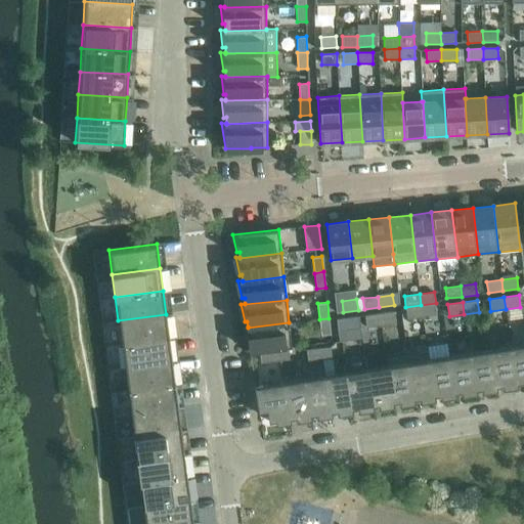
[(436,303),(421,305),(422,317),(437,315),(436,303)]
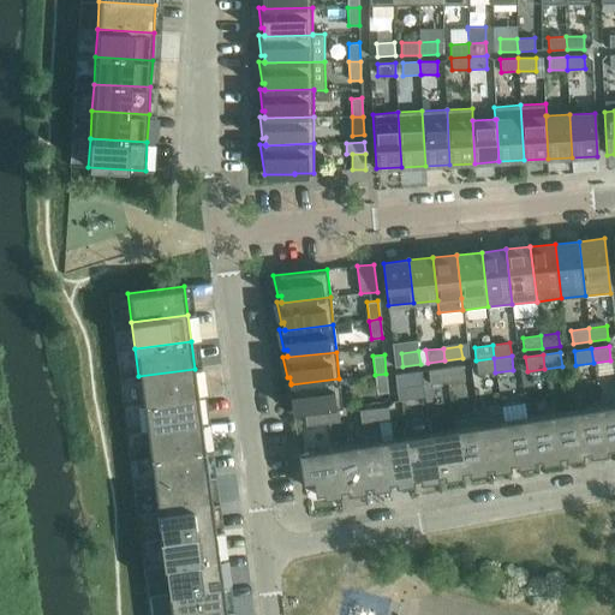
[(476,360),(478,375),(495,372),(494,358),(476,360)]
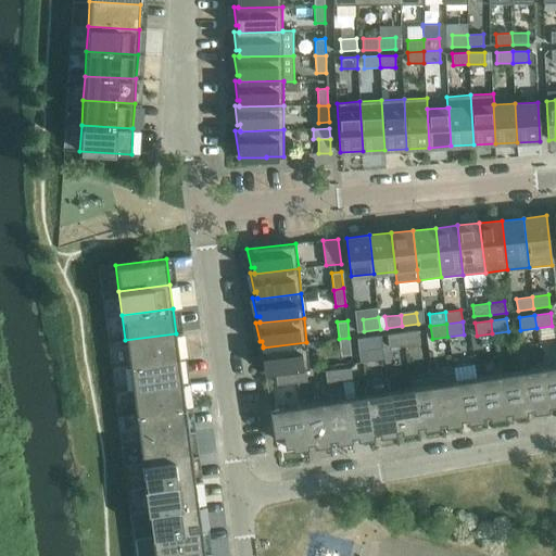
[(420,343),(419,330),(403,332),(404,345),(420,343)]
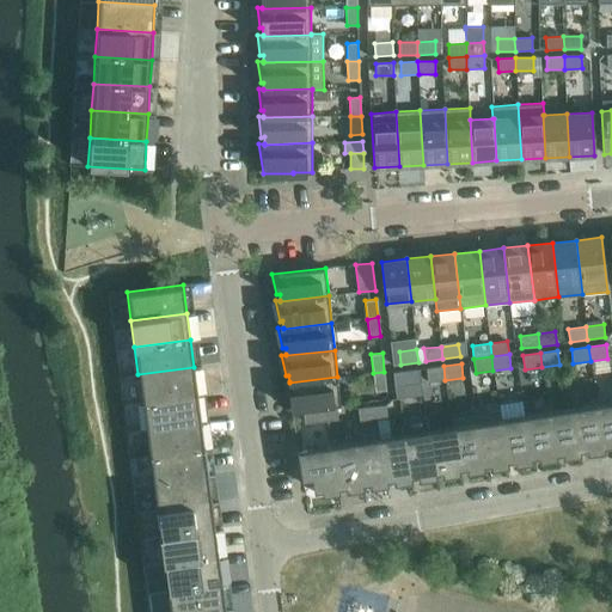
[(426,368),(428,383),(445,380),(444,366),(426,368)]
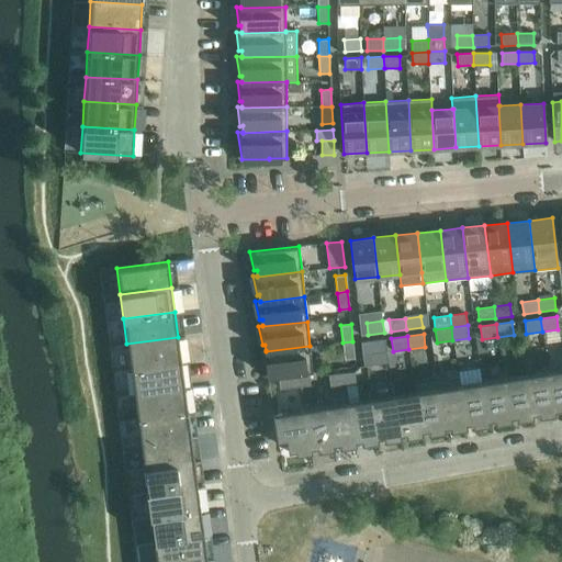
[(178,337),(126,344),(130,369),(181,361),(178,337)]
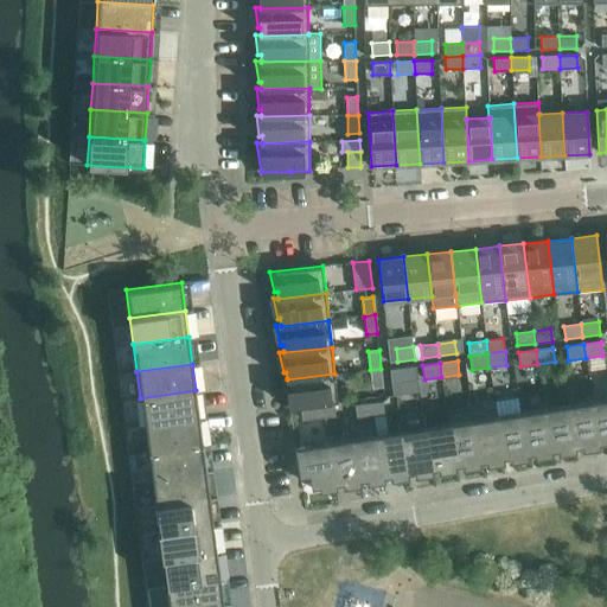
[(400,383),(417,381),(416,366),(398,369),(400,383)]
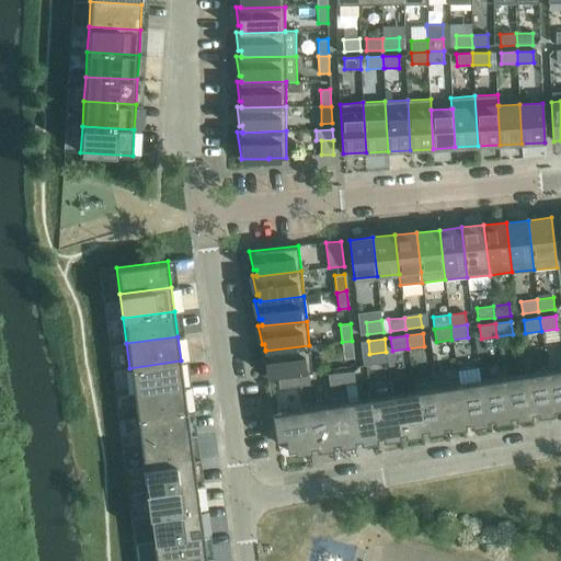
[(344,358),(354,357),(352,341),(342,342),(344,358)]
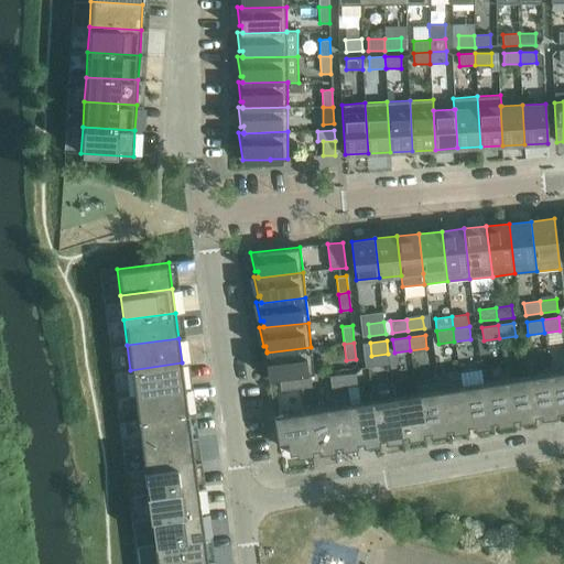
[(264,377),(264,379),(314,373),(311,347),(267,353),(267,351),(261,353),(266,370),(269,370),(269,377),(264,377)]
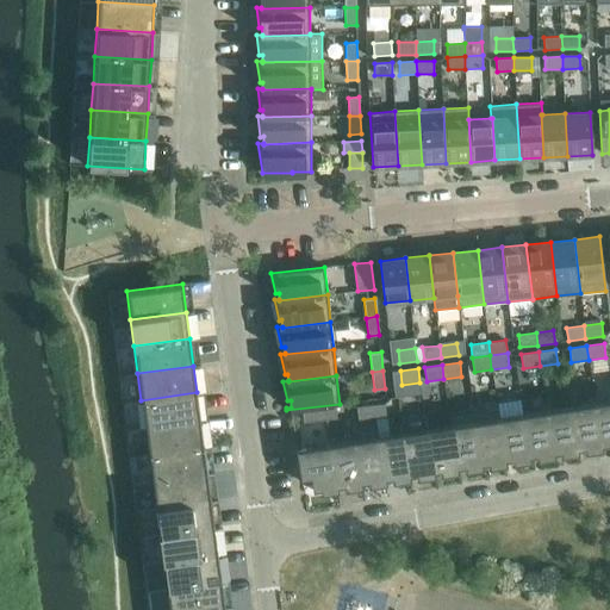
[(197,392),(141,400),(144,427),(200,419),(197,392)]
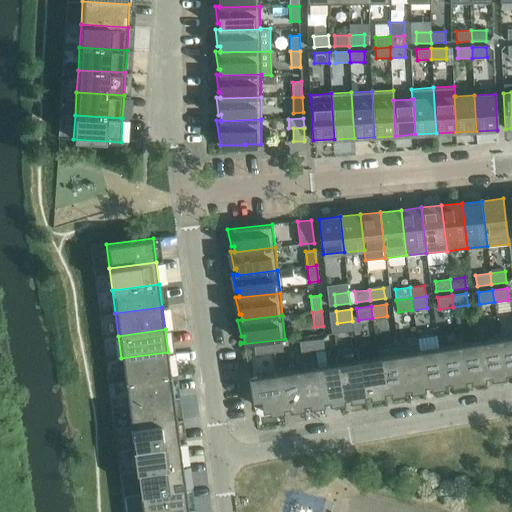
[(511,371),(511,335),(499,338),(504,373),(511,371)]
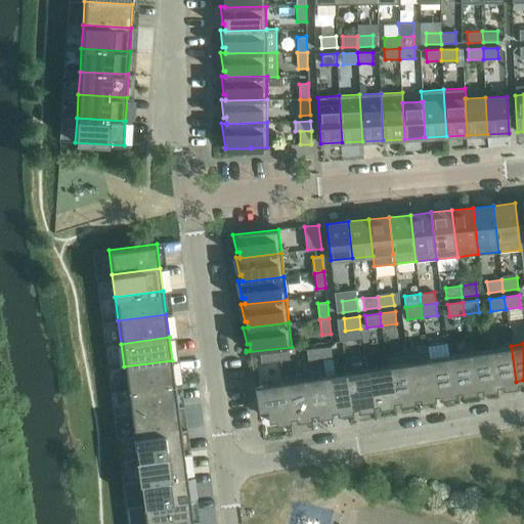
[(516,382),(511,346),(490,349),(495,385),(516,382)]
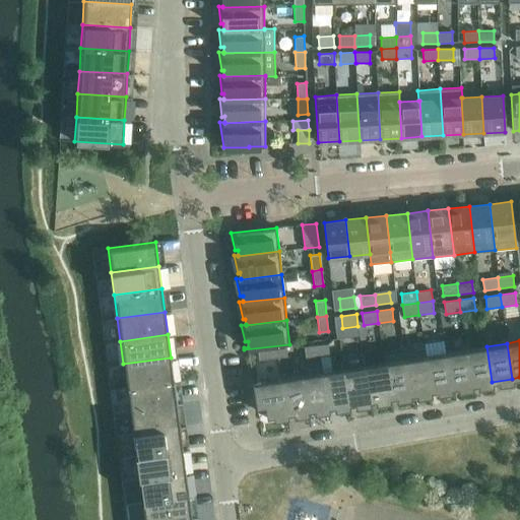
[(287,356),(286,344),(271,346),(273,359),(287,356)]
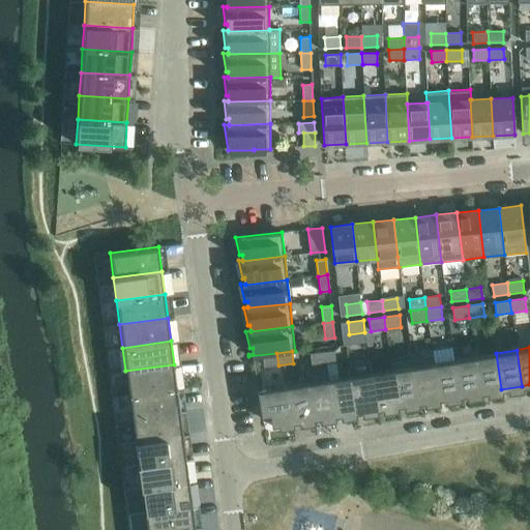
[(335,363),(334,351),(322,352),(323,364),(335,363)]
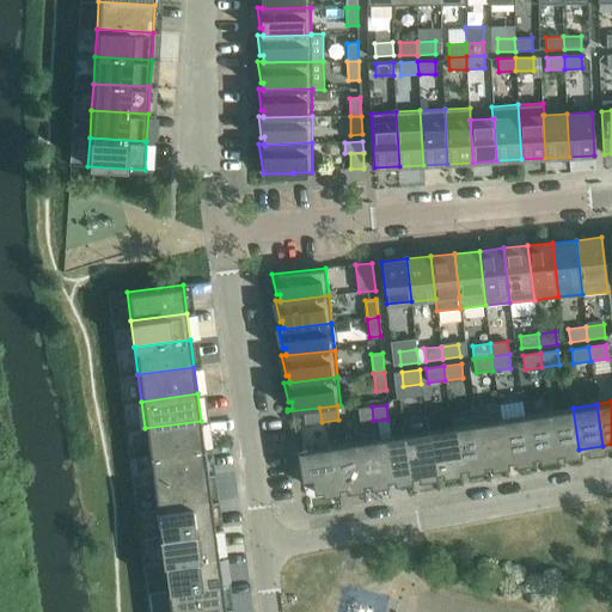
[(357,408),(360,422),(373,421),(372,407),(357,408)]
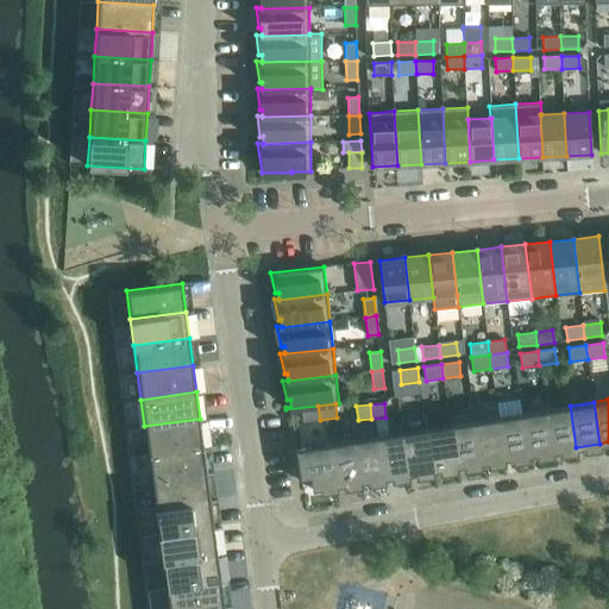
[(318,406),(290,409),(293,422),(320,420),(318,406)]
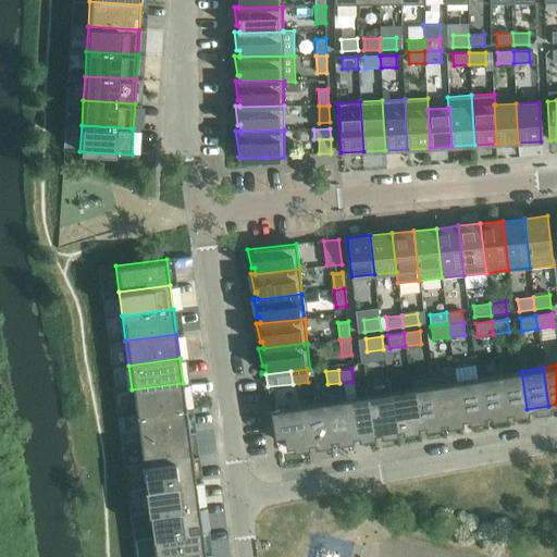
[(527,409),(521,371),(499,374),(505,412),(527,409)]
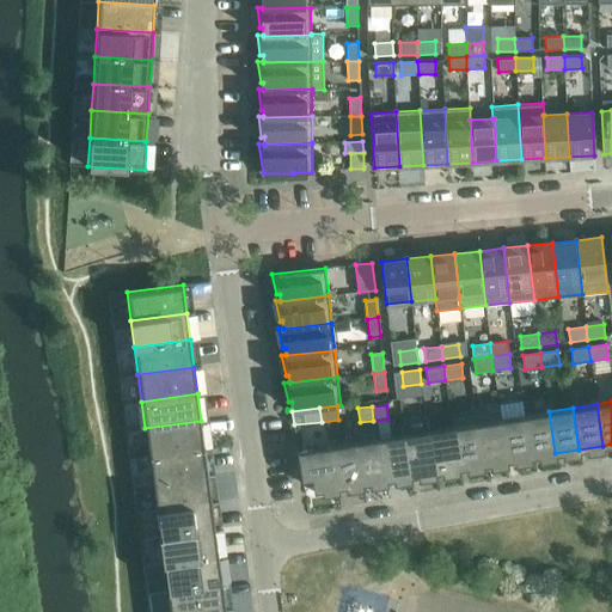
[(477,422),(476,410),(450,415),(452,427),(452,426),(458,469),(483,465),(477,422)]
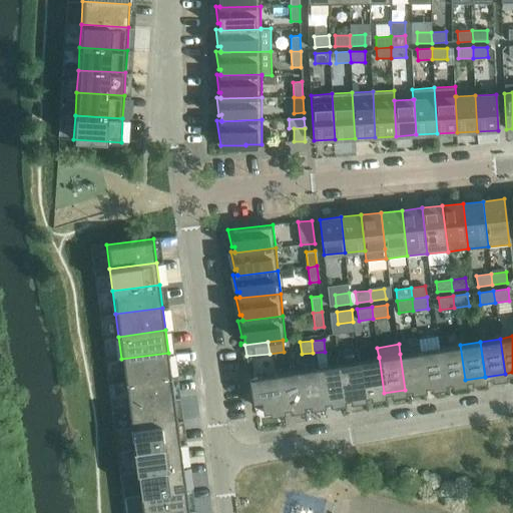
[(465,380),(460,345),(440,348),(445,383),(465,380)]
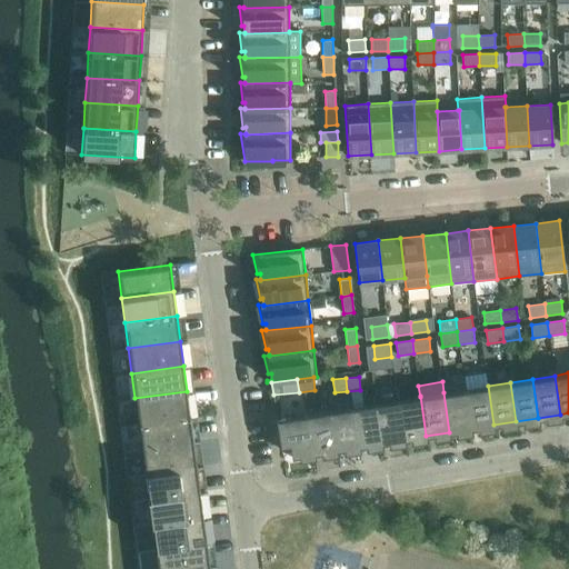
[(493,425),(488,386),(466,389),(471,429),(493,425)]
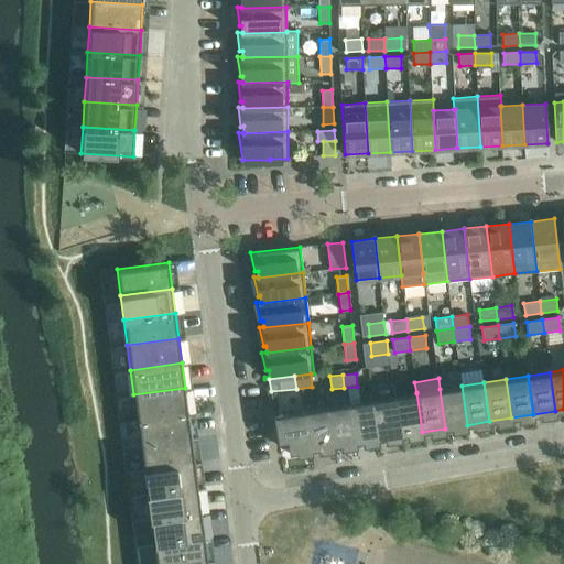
[(467,425),(462,386),(440,389),(445,429),(467,425)]
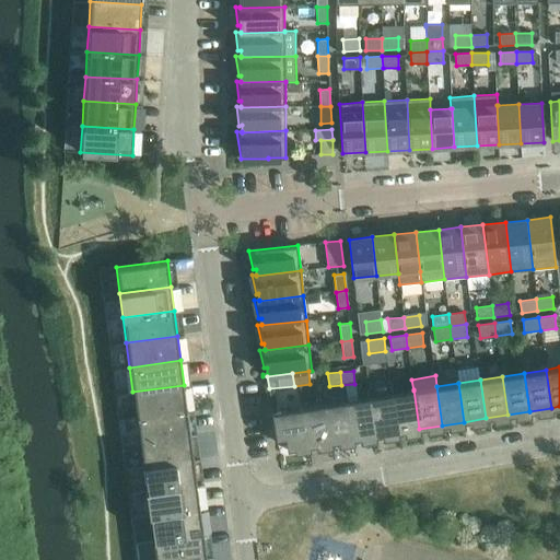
[(184,385),(132,392),(136,417),(187,410),(184,385)]
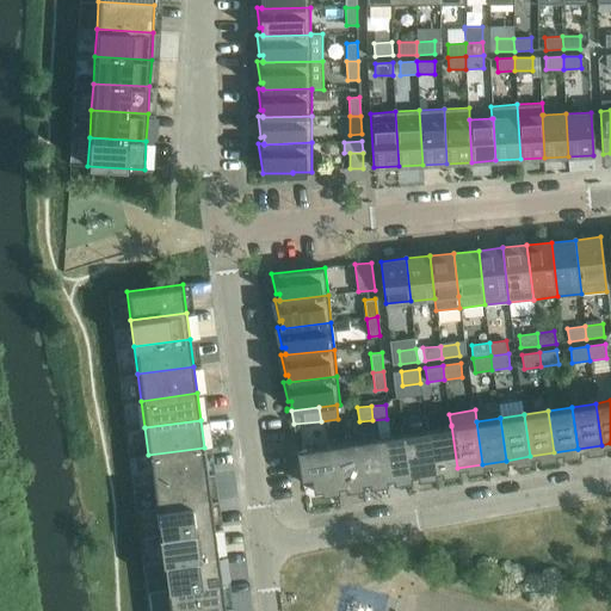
[(457,468),(451,425),(451,426),(427,430),(433,471),(457,468)]
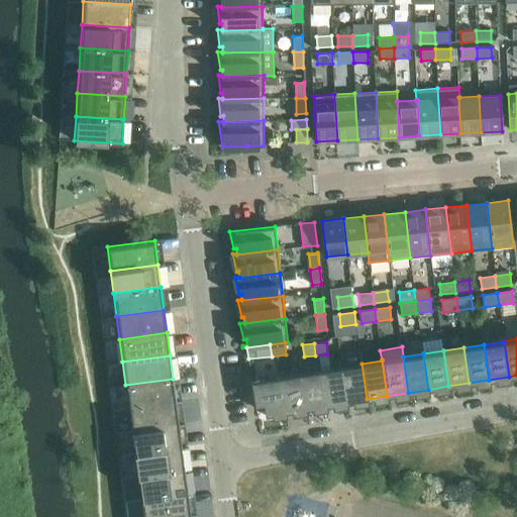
[(367,399),(362,364),(341,367),(346,402),(367,399)]
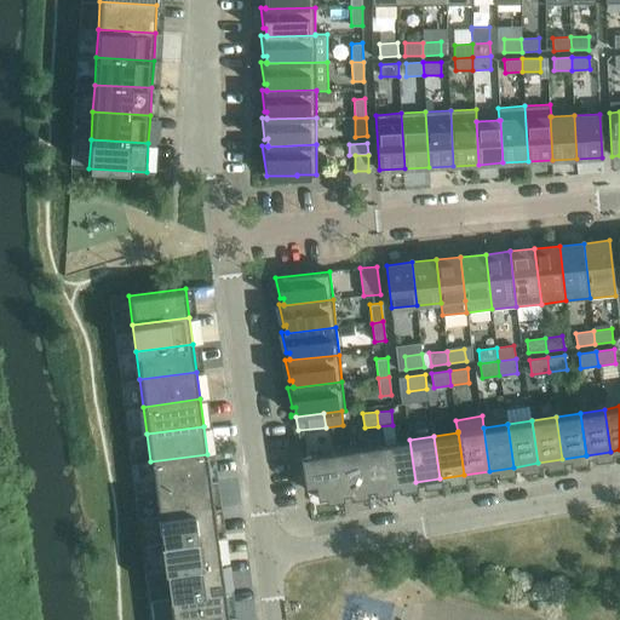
[(415,482),(409,440),(385,443),(391,486),(415,482)]
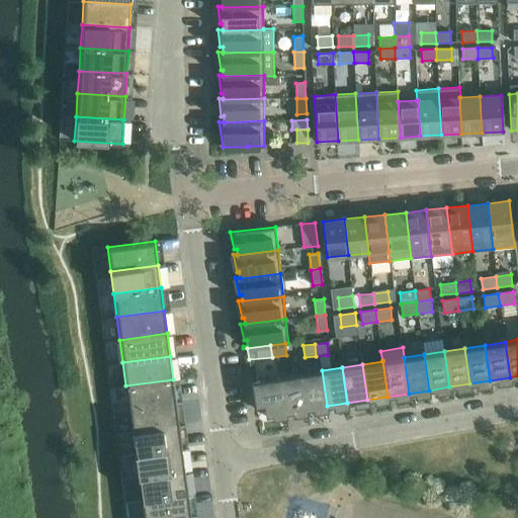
[(327,406),(322,370),(301,373),(307,409),(327,406)]
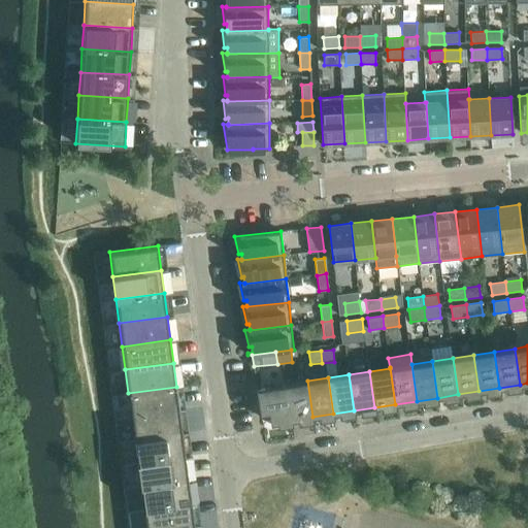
[(312,417),(307,381),(287,384),(292,421),(312,417)]
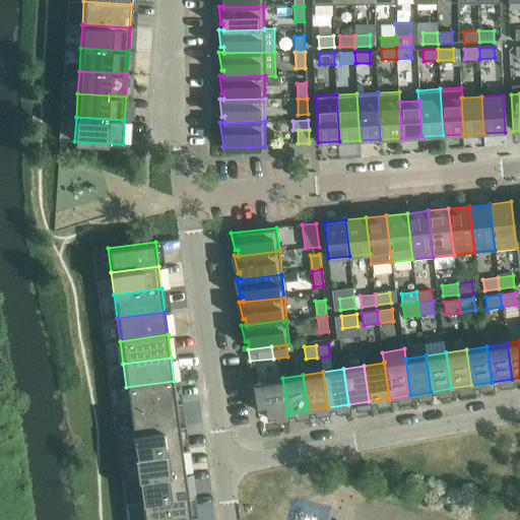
[(287,414),(282,378),(261,381),(261,383),(253,384),(256,407),(264,406),(266,417),(287,414)]
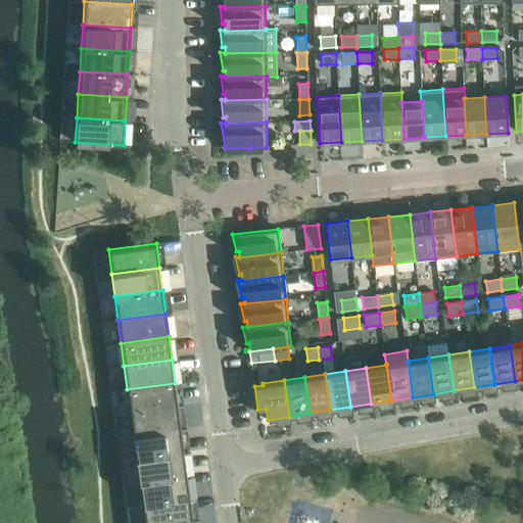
[(175,383),(127,389),(130,412),(178,406),(175,383)]
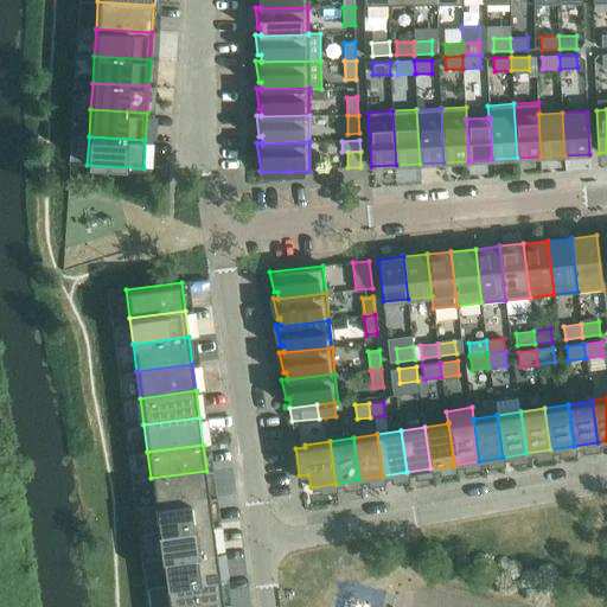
[(206,471),(151,478),(154,505),(210,498),(206,471)]
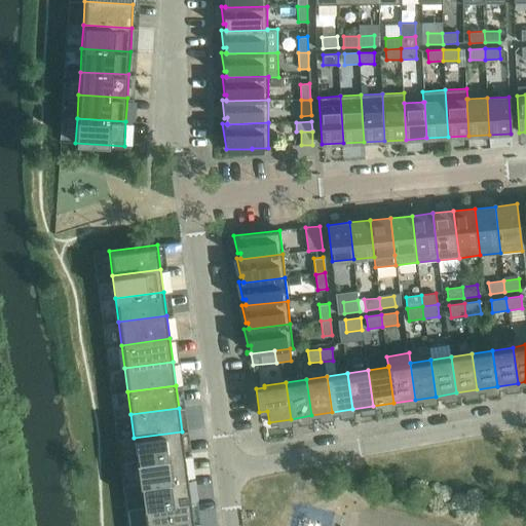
[(182,431),(134,438),(137,461),(185,454),(182,431)]
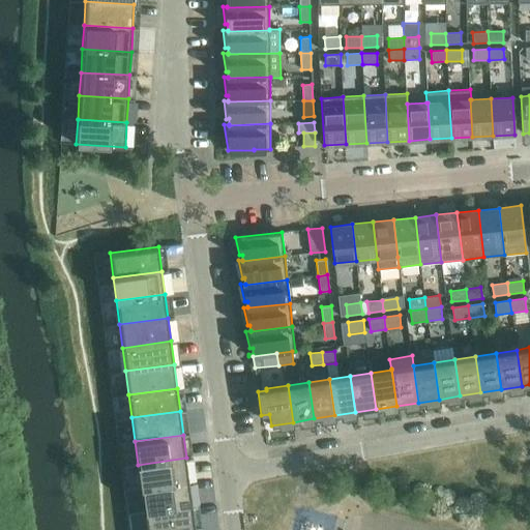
[(186,458),(138,465),(141,488),(189,481),(186,458)]
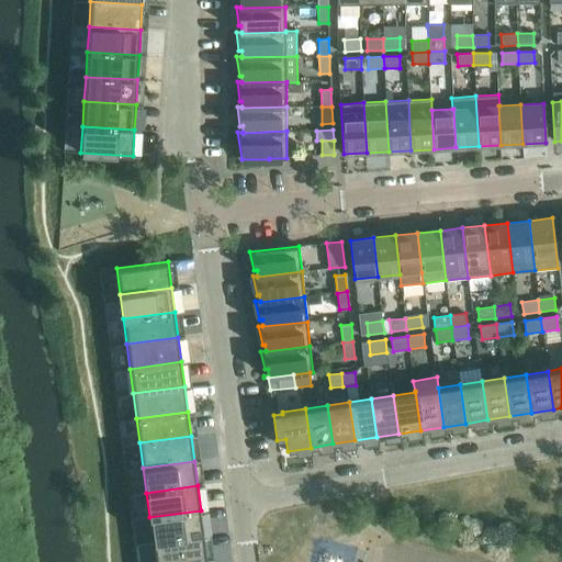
[(201,510),(149,517),(153,542),(204,536),(201,510)]
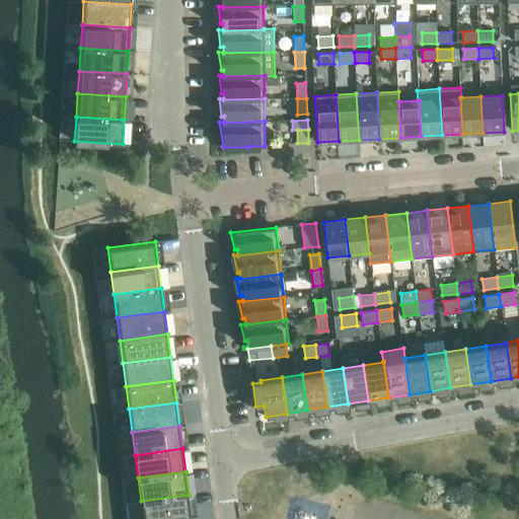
[(189,495),(141,501),(143,518),(177,518),(192,517),(189,495)]
